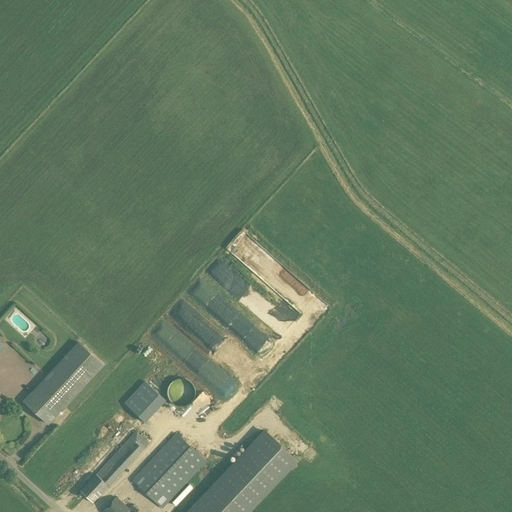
[(254,312),(259,317),(266,305),(252,291),(247,288),(240,281),(235,279),(222,266),(216,273),(205,267),(217,279),(216,279),(246,308),(254,312)]
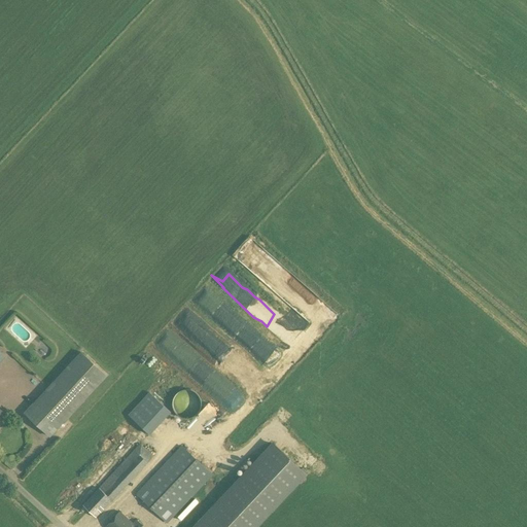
[(278,354),(202,292),(192,303),(270,364),(278,354)]
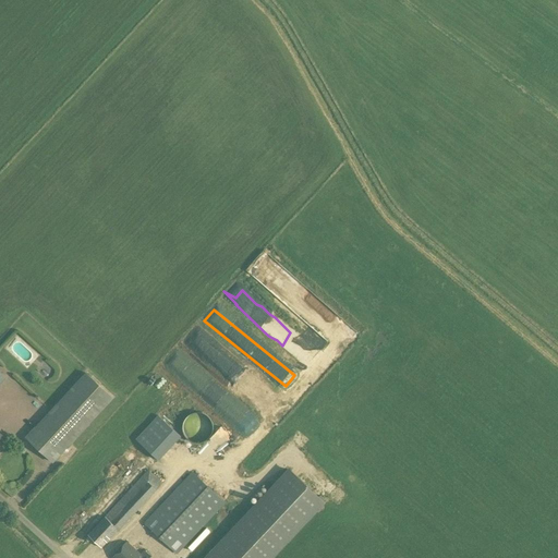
[(193,331),(184,342),(245,391),(254,380),(193,331)]
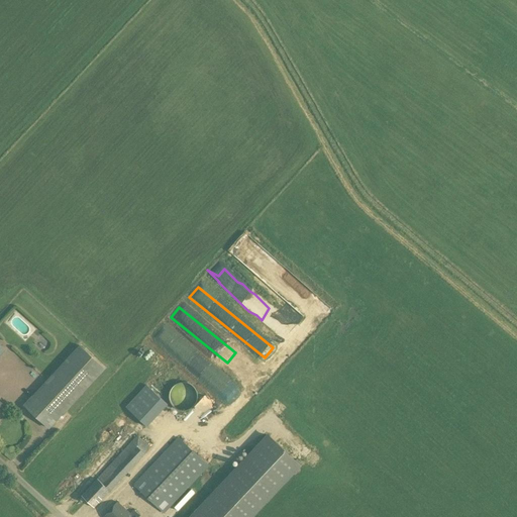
[(182,353),(186,355),(191,346),(158,328),(150,341),(180,356),(182,353)]
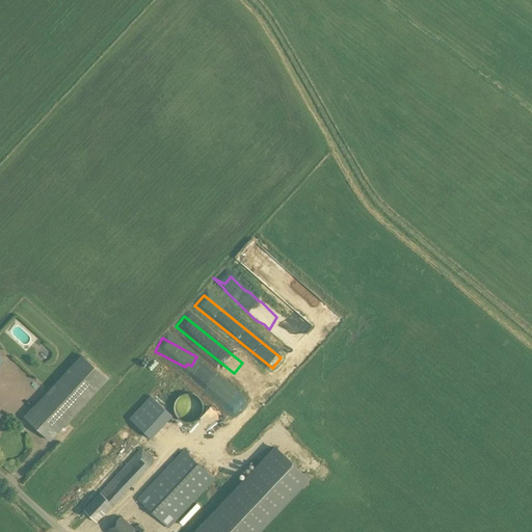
[(108,379),(82,354),(47,393),(24,417),(51,442),(108,379)]
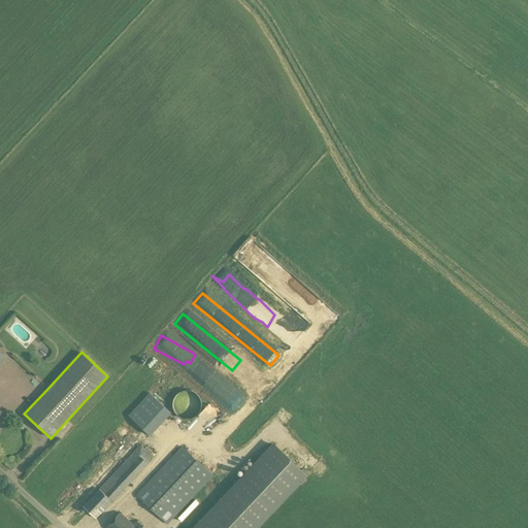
[(199,405),(199,404),(198,401),(198,399),(196,397),(195,395),(192,393),(190,392),(186,391),(184,391),(180,392),(177,393),(175,395),(174,397),(172,398),(172,401),(171,404),(172,408),(173,411),(174,414),(176,416),(178,417),(180,418),(184,418),(186,418),(190,418),(192,417),(194,415),(196,413),(197,410),(198,407),(199,405)]
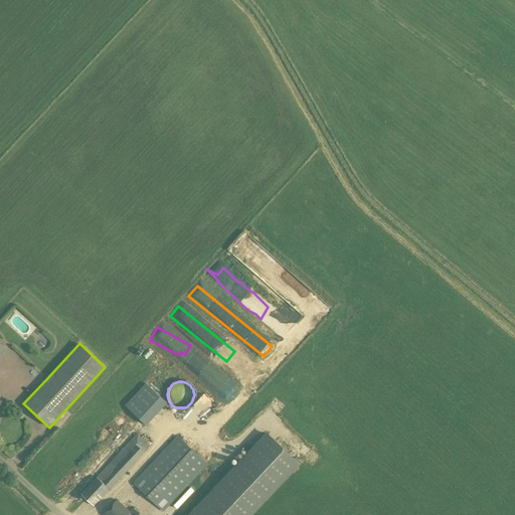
[(147,424),(167,402),(146,383),(126,405),(147,424)]
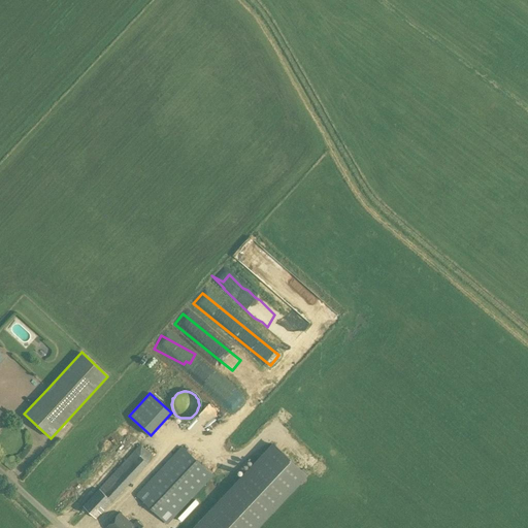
[(96,519),(118,495),(154,457),(139,444),(83,506),(84,507),(89,512),(96,519)]
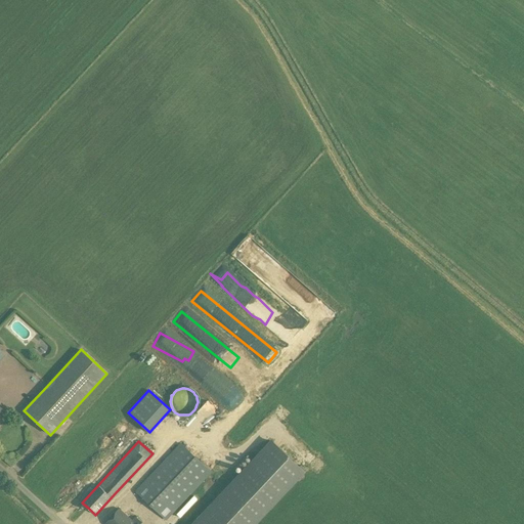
[(253,523),(303,471),(272,442),(194,523),(253,523)]
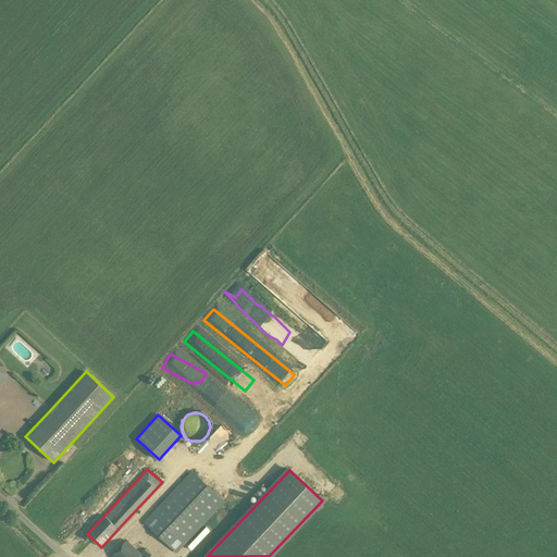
[(177,554),(206,522),(225,502),(193,471),(144,522),(177,554)]
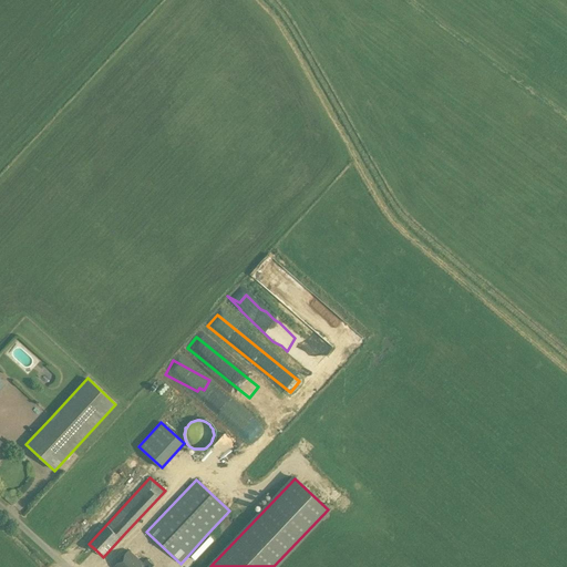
[(147,566),(129,550),(113,566),(147,566)]
